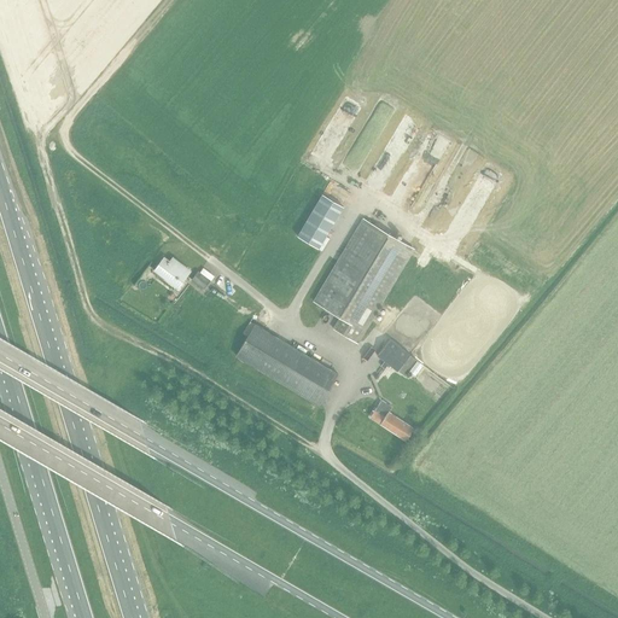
[(409,146),(424,114),(415,109),(400,143),(409,146)]
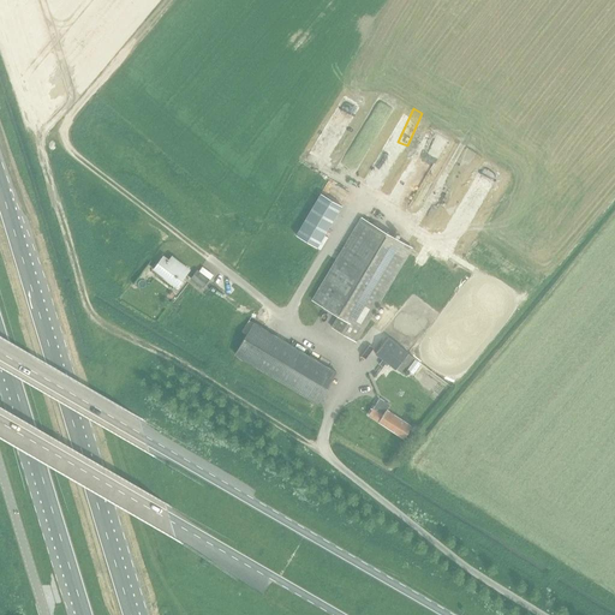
[(369,151),(380,138),(374,133),(363,147),(369,151)]
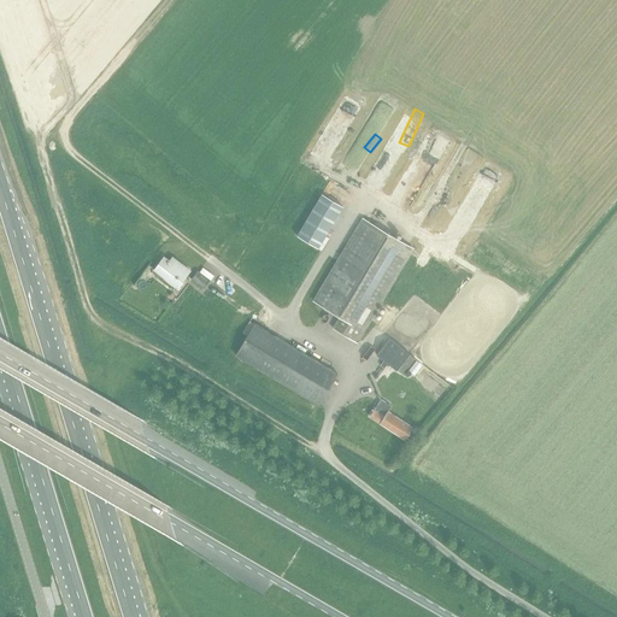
[(441,153),(446,144),(441,140),(435,150),(441,153)]
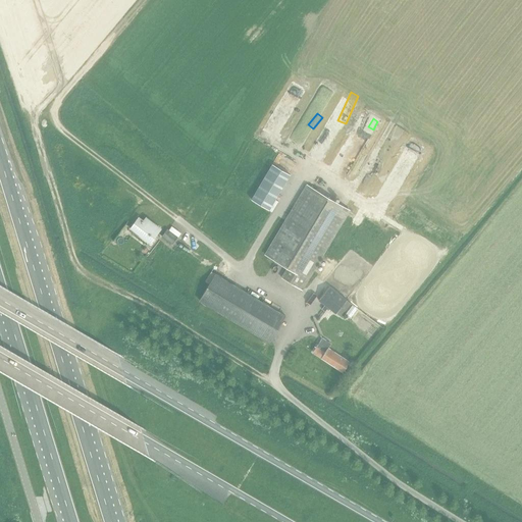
[(312,139),(318,140),(321,127),(315,126),(312,139)]
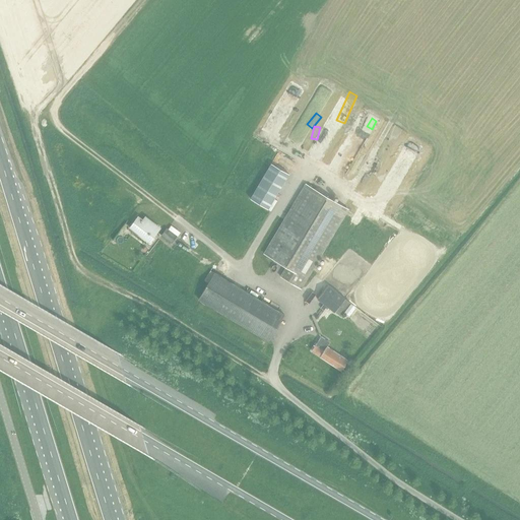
[(266,208),(295,164),(277,153),(250,199),(266,208)]
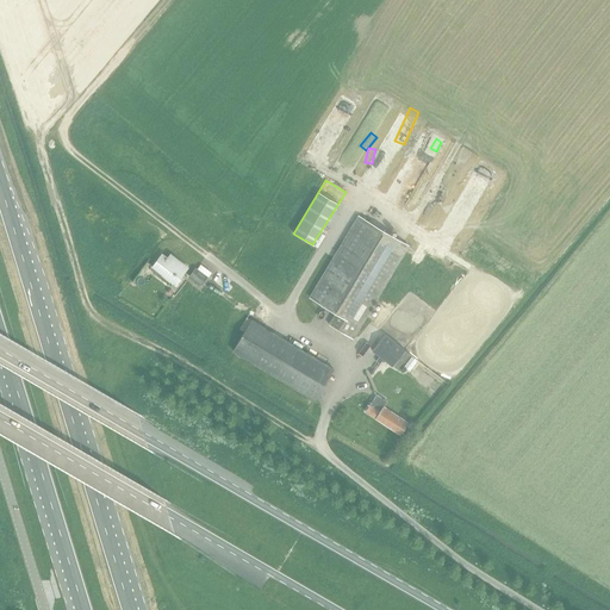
[(465,219),(471,205),(462,201),(455,216),(465,219)]
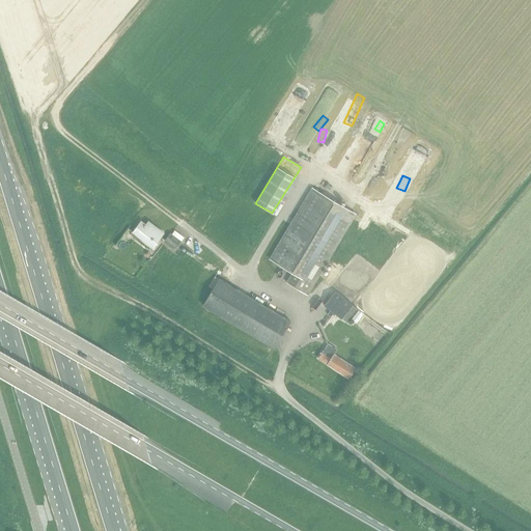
[(356,215),(350,211),(310,188),(269,259),(288,271),(282,281),(307,296),(356,215)]
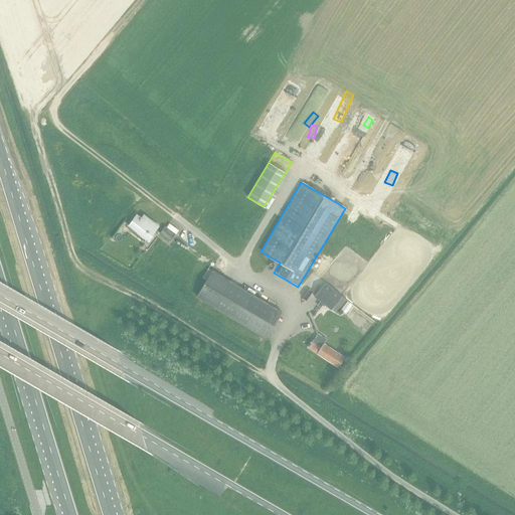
[(148,240),(158,226),(143,215),(141,218),(136,215),(128,226),(148,240)]
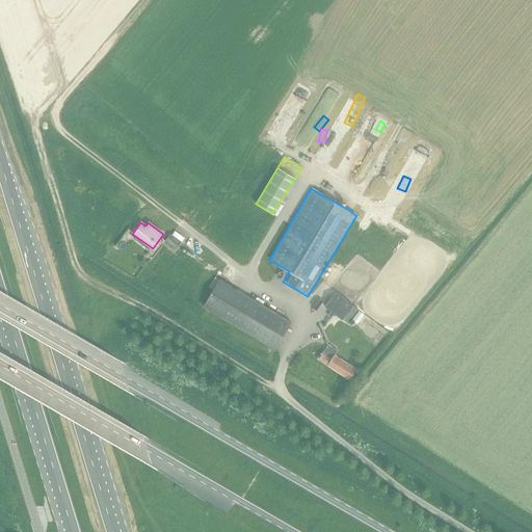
[(181,241),(169,234),(164,241),(175,248),(181,241)]
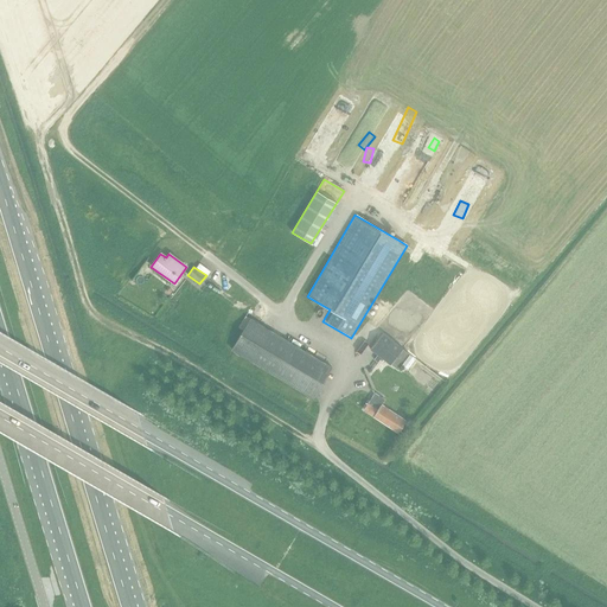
[(313,398),(331,368),(249,319),(231,349),(302,391),(295,403),(306,410),(313,398)]
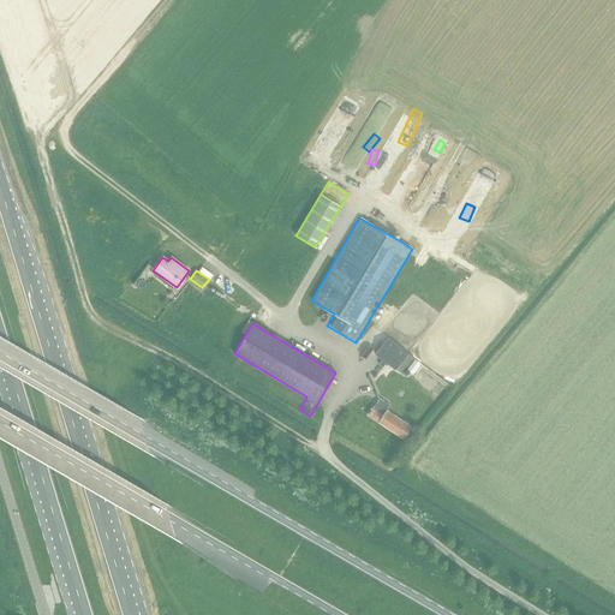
[(412,357),(407,353),(388,338),(375,353),(382,359),(378,364),(382,366),(386,362),(400,372),(412,357)]
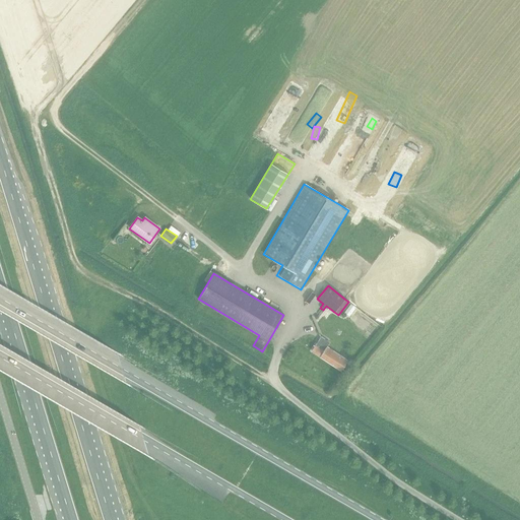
[(341,313),(354,323),(363,312),(349,303),(341,313)]
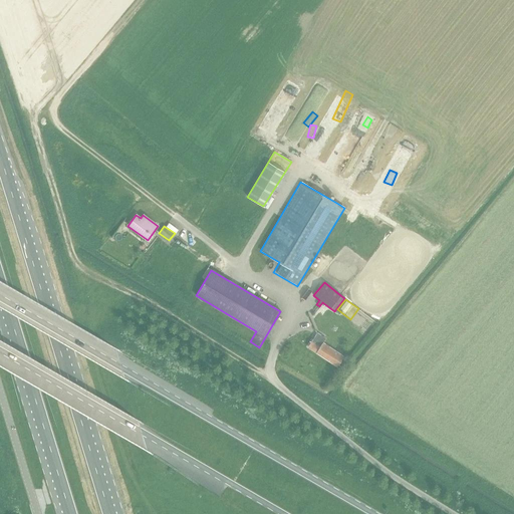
[(318,334),(327,337),(331,328),(322,324),(318,334)]
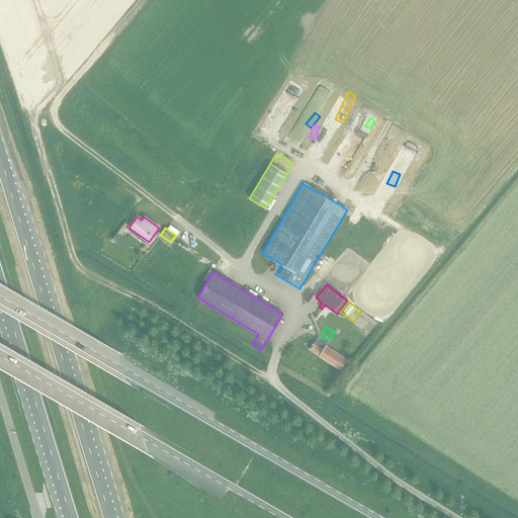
[(345,359),(325,346),(328,341),(319,335),(309,350),(338,368),(345,359)]
